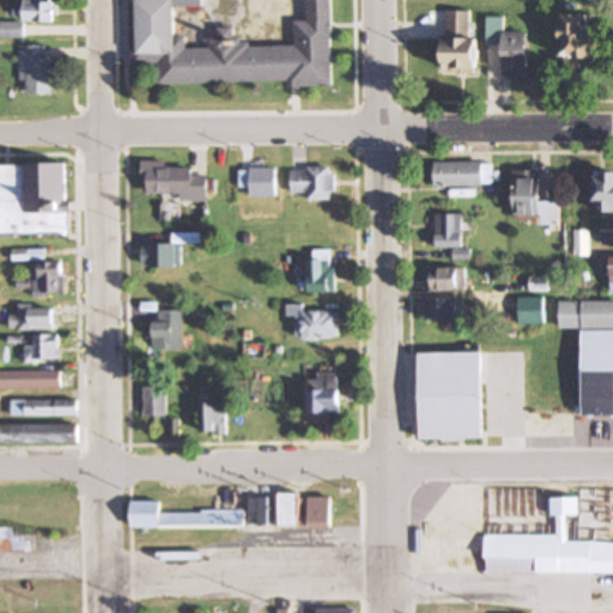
[(0,37),(25,38),(25,22),(53,22),(54,1),(50,1),(49,0),(23,0),(24,4),(14,4),(13,20),(0,20),(0,37)]
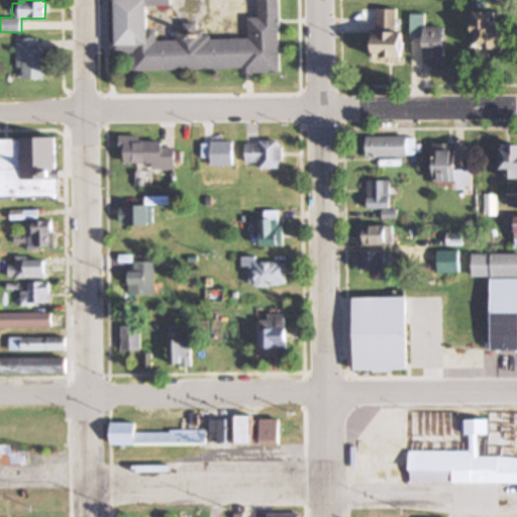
[(260,0),(261,20),(250,20),(251,40),(208,42),(207,38),(203,38),(203,31),(197,32),(197,23),(181,23),(182,30),(177,30),(177,39),(158,40),(157,30),(149,30),(148,6),(172,5),(172,0),(110,0),(112,28),(109,28),(110,52),(134,50),(135,69),(245,65),(245,71),(279,70),(277,0),(260,0)]
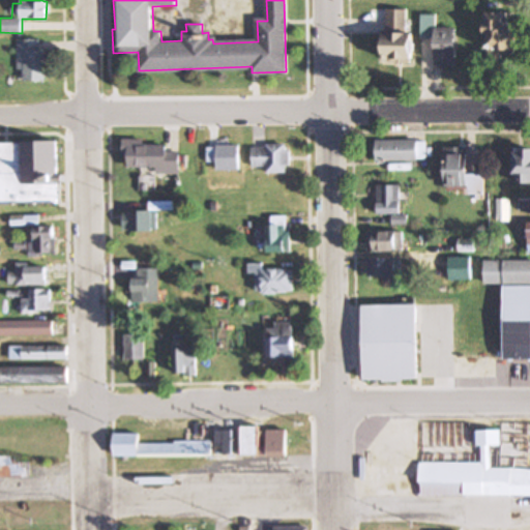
[(412,32),(407,32),(407,9),(384,9),(385,63),(412,63),(412,32)]
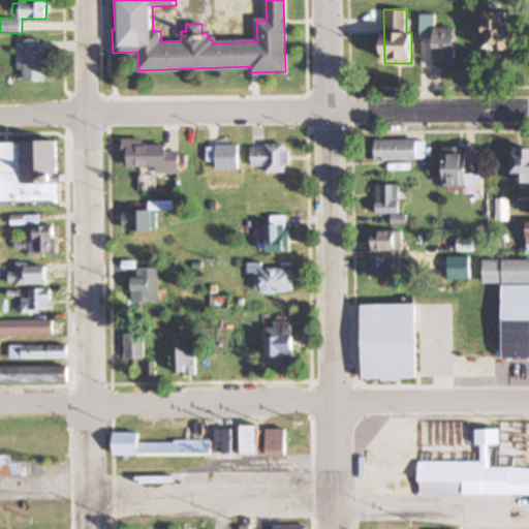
[(486,12),(487,55),(512,55),(511,11),(486,12)]
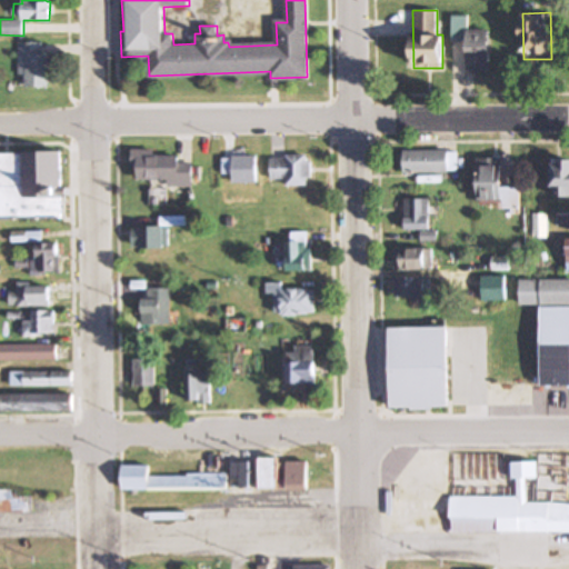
[(490,29),(467,30),(466,16),(451,16),(452,41),(467,41),(467,72),(491,71),(490,29)]
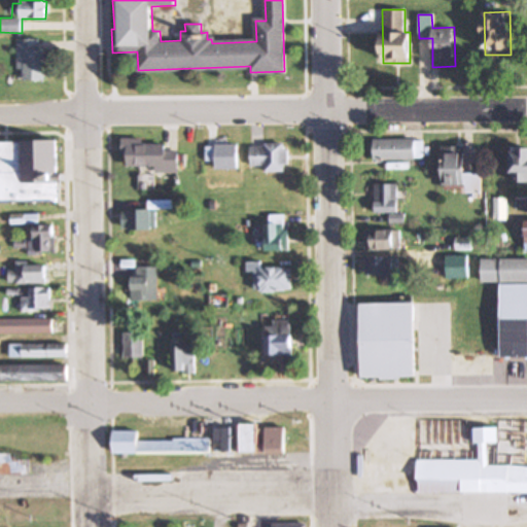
[(46,48),(39,48),(39,39),(16,39),(16,80),(46,80),(46,48)]
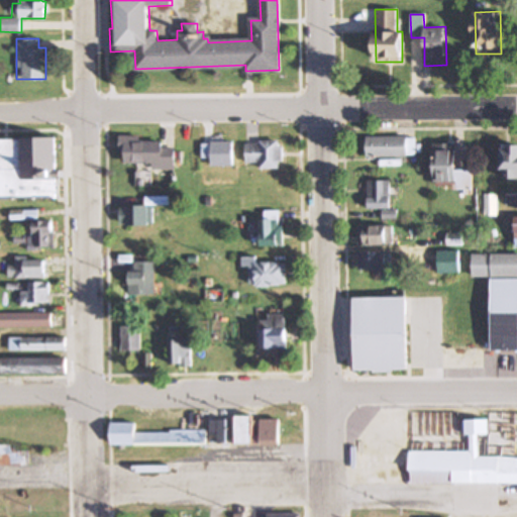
[(163,141),(140,141),(140,135),(121,135),(121,165),(153,165),(153,170),(176,170),(176,148),(163,148),(163,141)]
